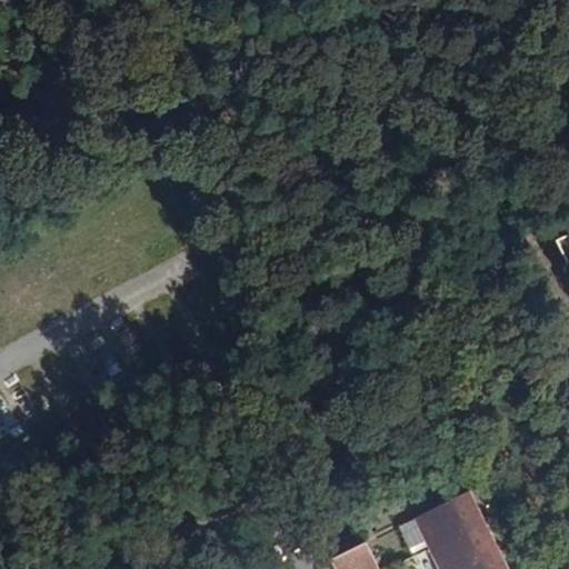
[(568,237),(558,243),(568,262),(566,267),(568,273),(568,237)]
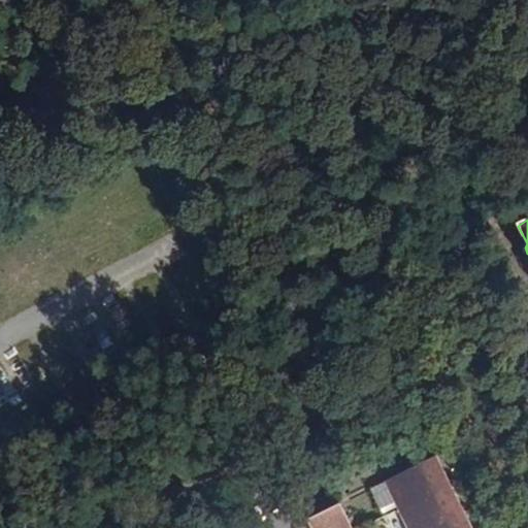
[(450,483),(436,456),(385,482),(398,508),(450,483)]
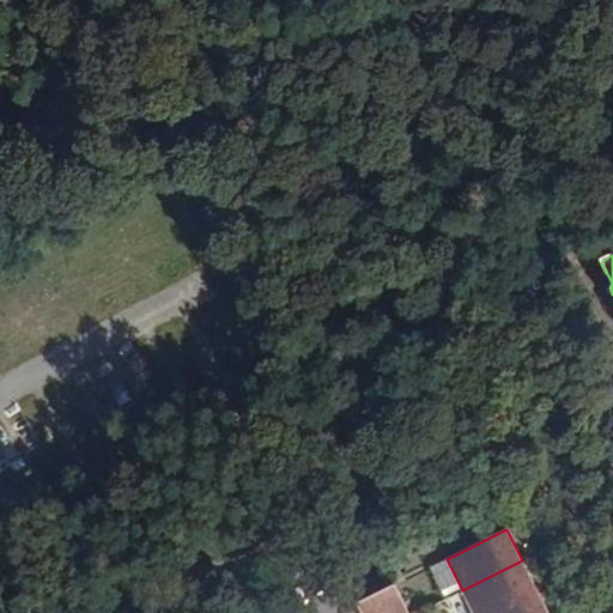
[(522,560),(462,590),(473,612),(495,612),(539,592),(522,560)]
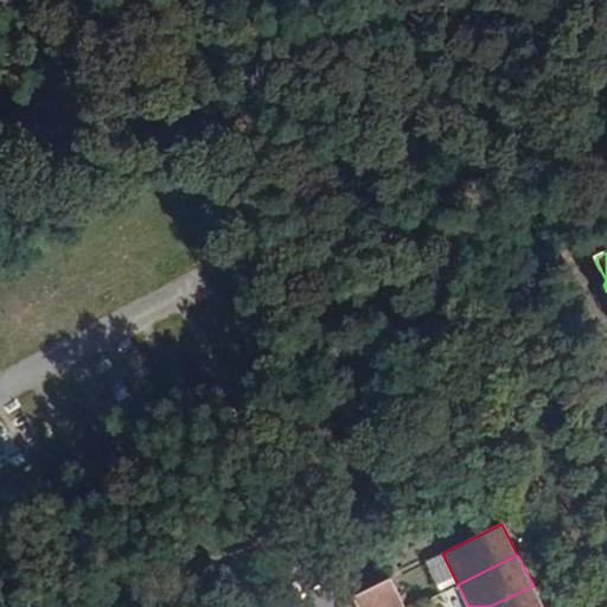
[(358,606),(375,606),(398,595),(390,580),(382,583),(353,598),(358,606)]
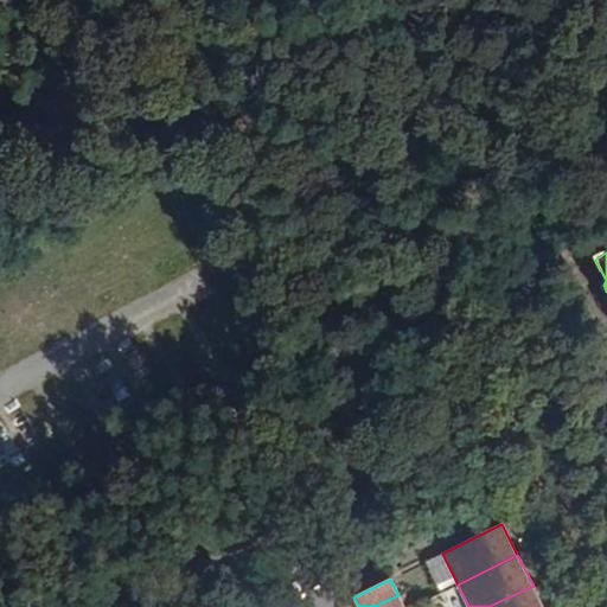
[(543,606),(534,586),(490,606),(543,606)]
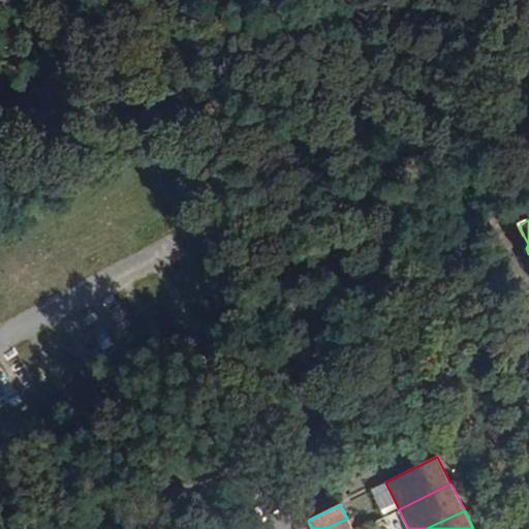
[(352,528),(347,519),(327,528),(352,528)]
